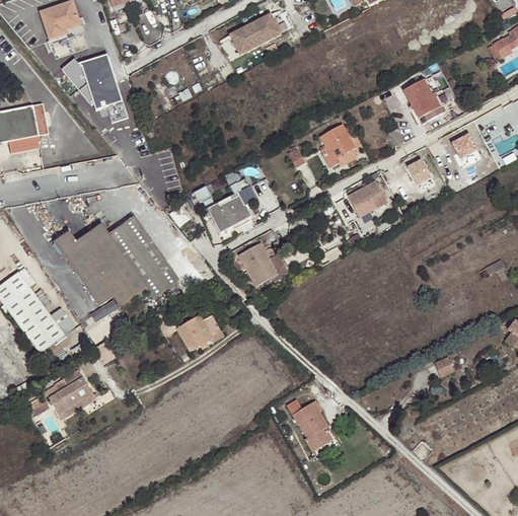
[(40,10),(49,39),(67,33),(66,28),(80,24),(72,0),(69,0),(40,10)]
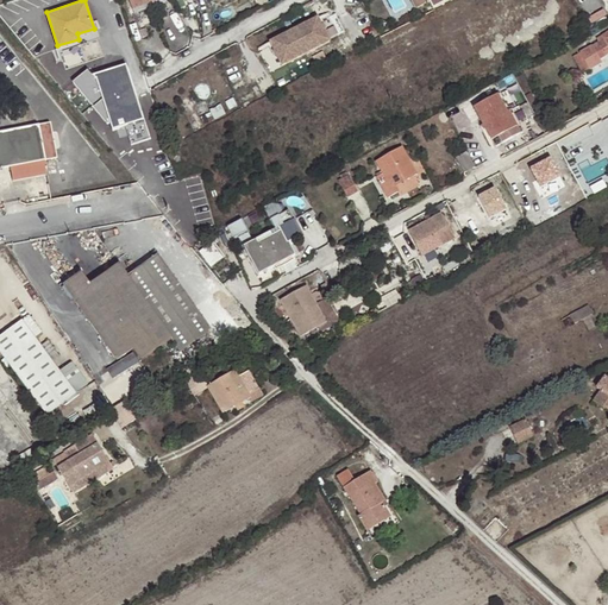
[(269,39),(281,63),(328,39),(317,16),(269,39)]
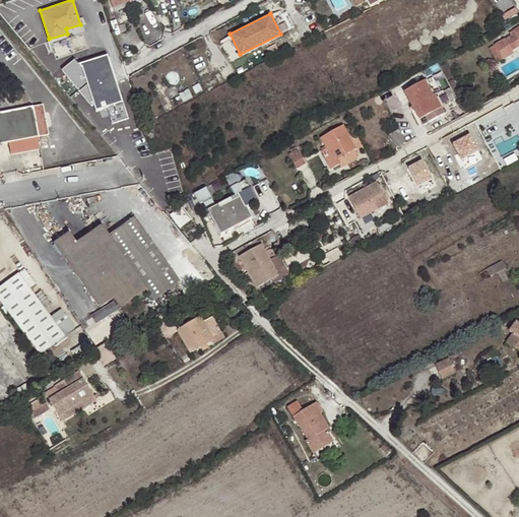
[(495,44),(498,48),(503,57),(513,52),(510,46),(504,38),(495,44)]
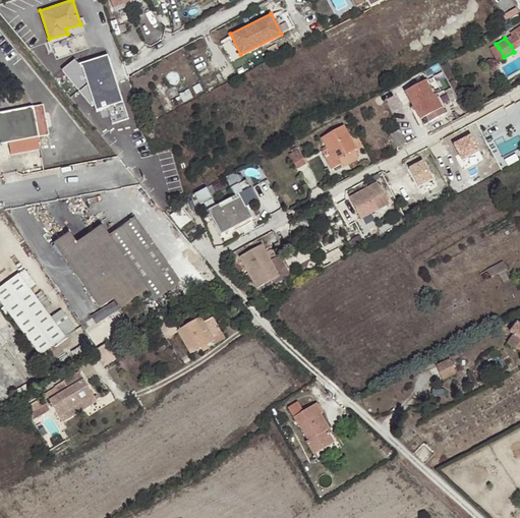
[(499,48),(495,49),(500,59),(504,57),(499,48)]
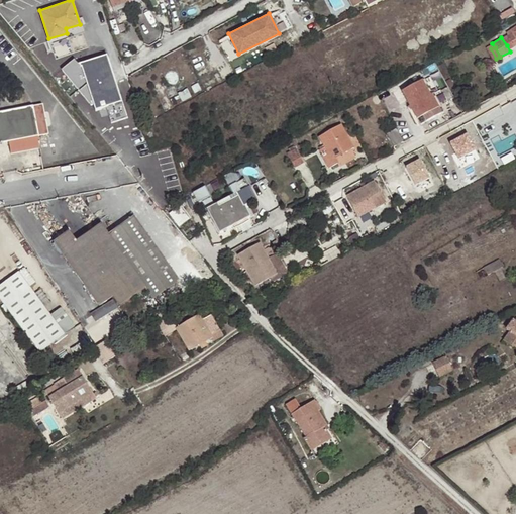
[(73,57),(61,66),(90,102),(93,101),(94,108),(105,105),(110,120),(126,115),(106,55),(79,64),(73,57)]
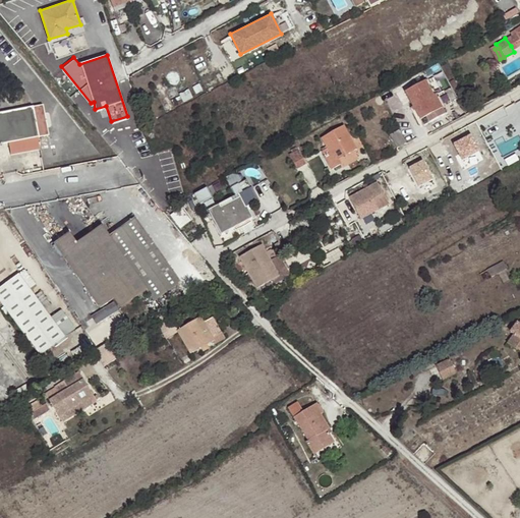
[(432,94),(424,79),(404,91),(422,123),(447,110),(438,92),(432,94)]
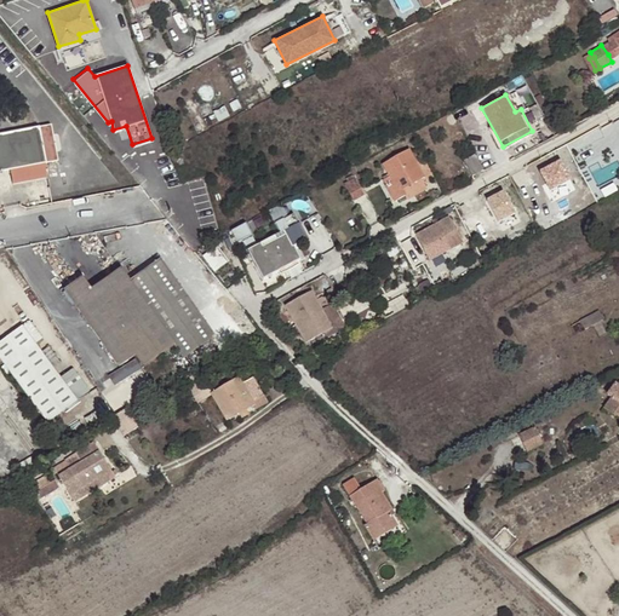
[(0,168),(7,167),(43,161),(57,157),(49,122),(0,131),(0,168)]
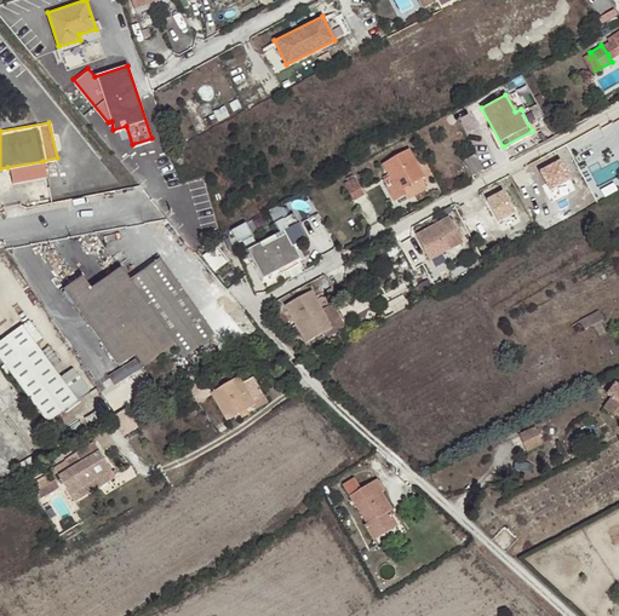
[(413,162),(416,160),(408,147),(382,162),(391,179),(385,183),(394,197),(403,193),(406,196),(425,185),(420,177),(422,176),(413,162)]
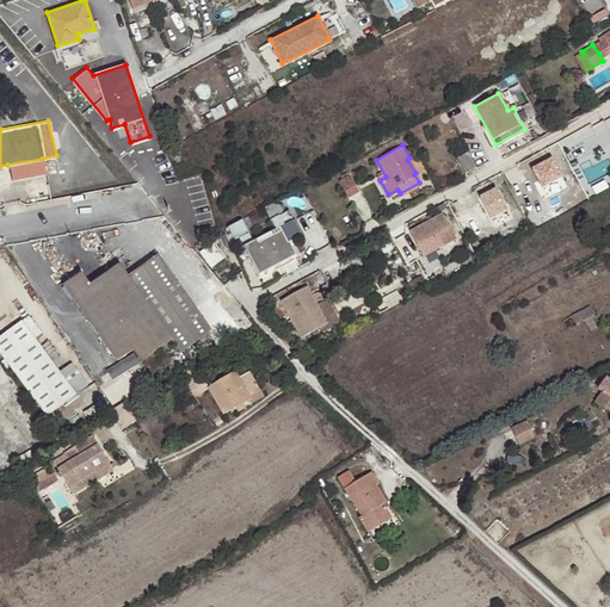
[(475,165),(467,149),(456,155),(464,171),(475,165)]
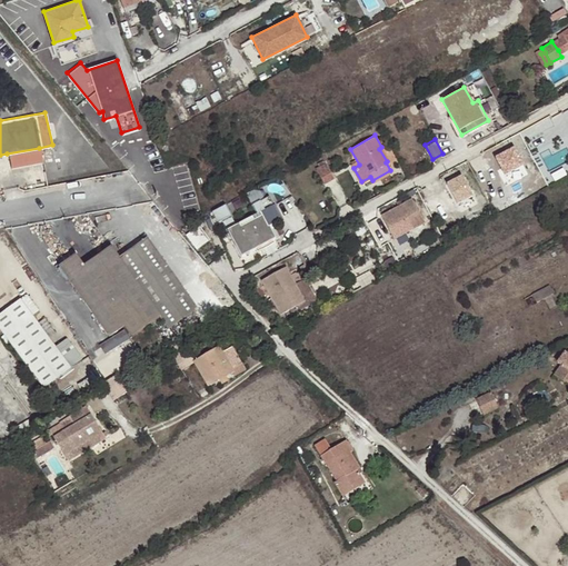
[(389,160),(381,147),(379,149),(387,161),(389,160)]
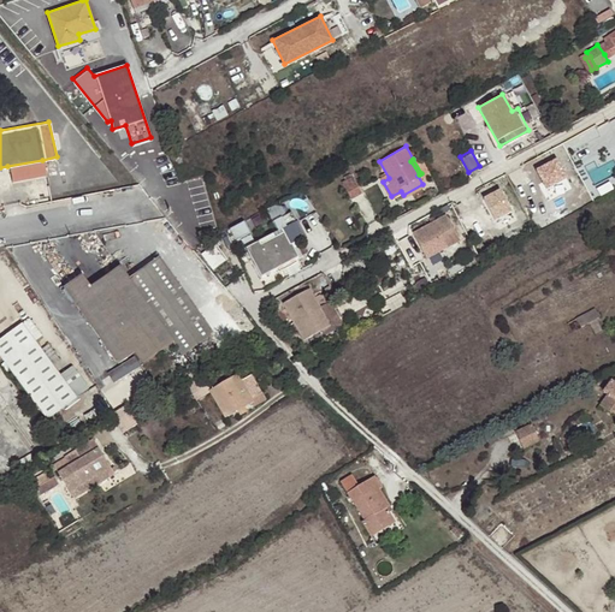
[(42,160),(7,166),(11,180),(45,174),(42,160)]
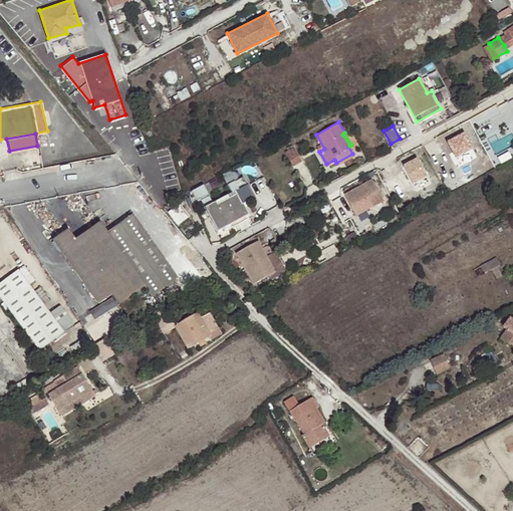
[(301,159),(293,145),(284,151),(292,164),(301,159)]
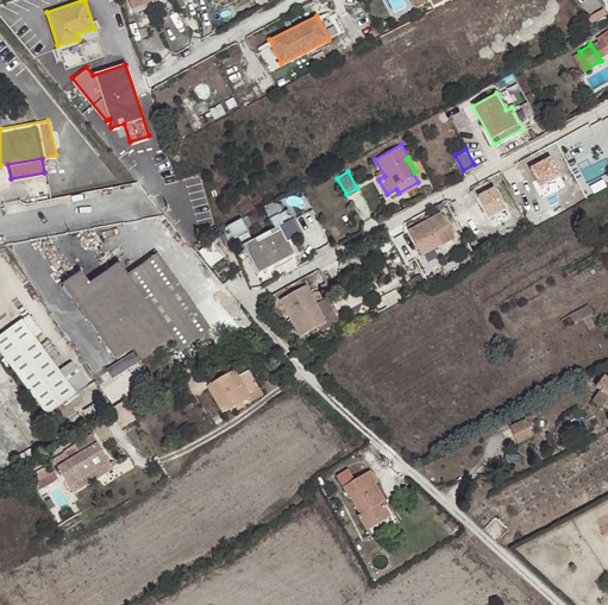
[(301,233),(287,207),(269,216),(276,231),(257,241),(255,237),(242,244),(257,272),(294,252),(288,240),(301,233)]
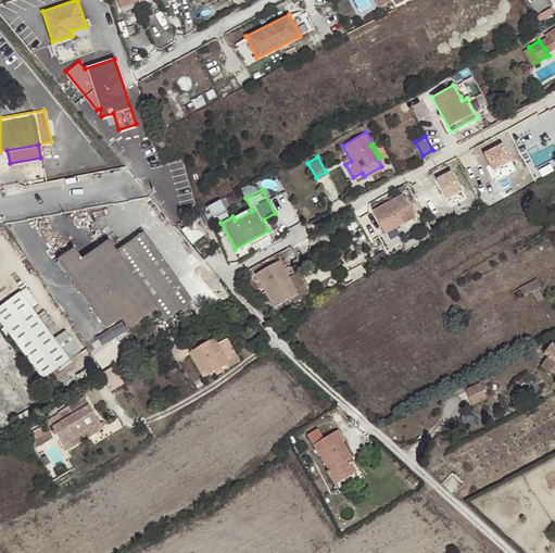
[(401,193),(373,210),(379,223),(399,212),(405,222),(414,216),(401,193)]
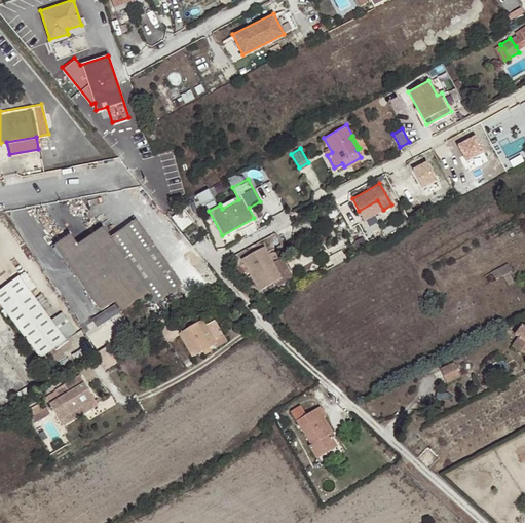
[(198,202),(214,195),(209,185),(193,192),(198,202)]
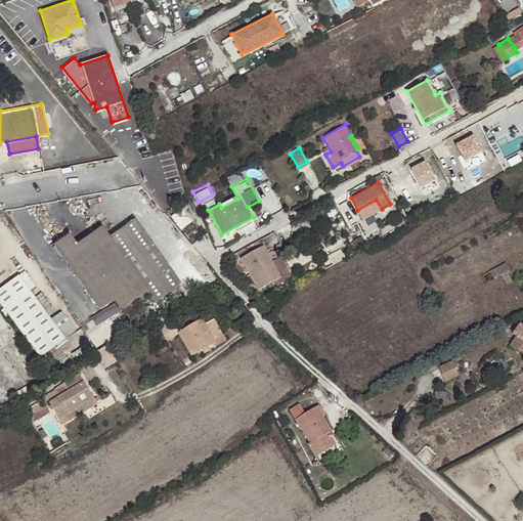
[(102,226),(89,235),(141,293),(145,290),(154,301),(180,283),(134,219),(110,237),(102,226)]
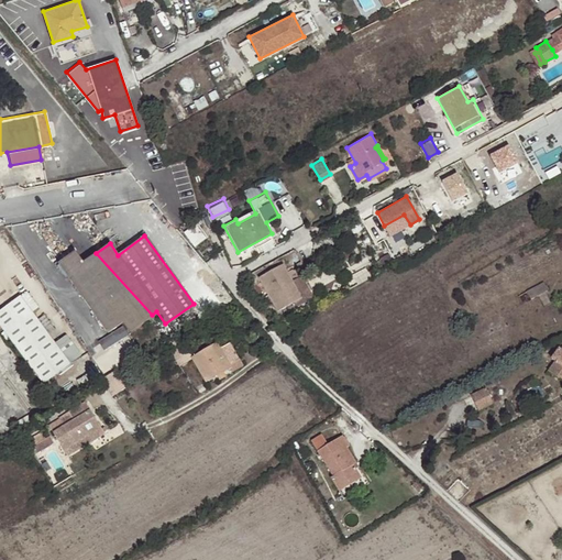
[(152,315),(96,253),(83,263),(74,252),(58,262),(106,331),(121,320),(129,331),(152,315)]
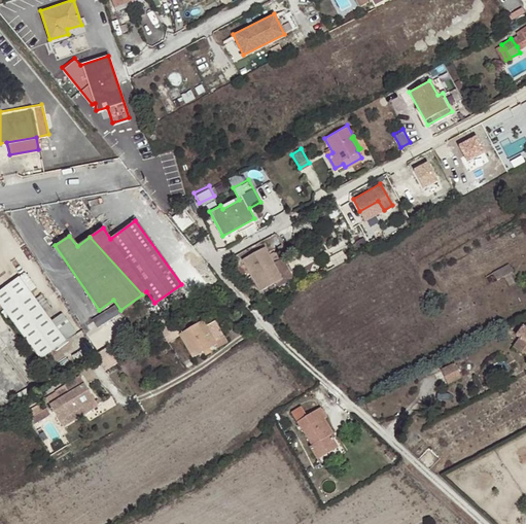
[(281,277),(264,245),(241,257),(258,289),(281,277)]
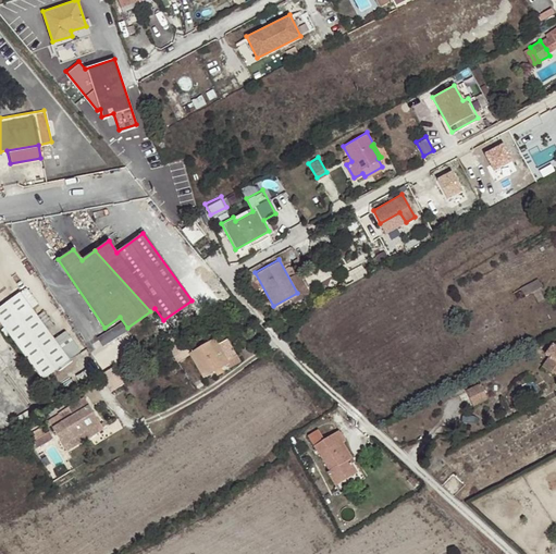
[(69,357),(20,291),(0,305),(0,320),(41,377),(69,357)]
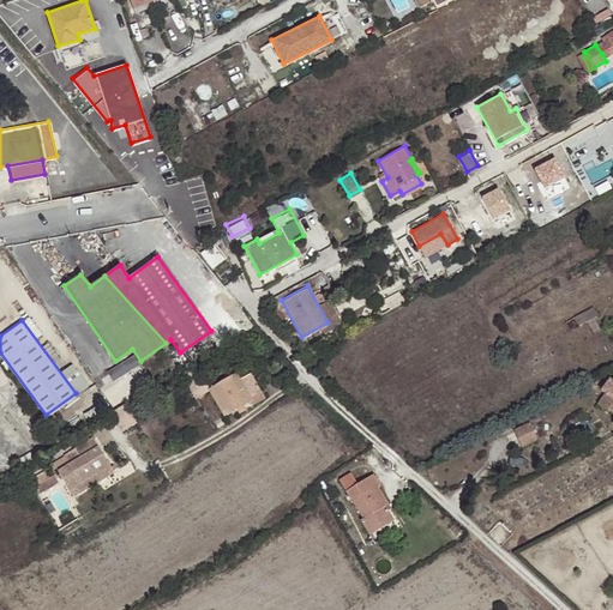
[(224,414),(235,409),(244,404),(251,399),(252,398),(250,394),(259,388),(250,372),(240,378),(236,372),(215,384),(211,378),(205,381),(202,374),(196,378),(188,368),(174,376),(188,399),(208,388),(224,414)]
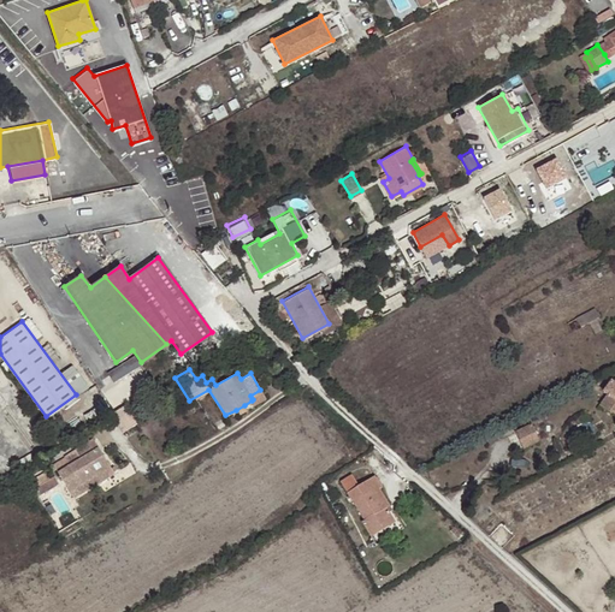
[(614,379),(613,380),(605,391),(608,393),(601,404),(614,414),(614,379)]
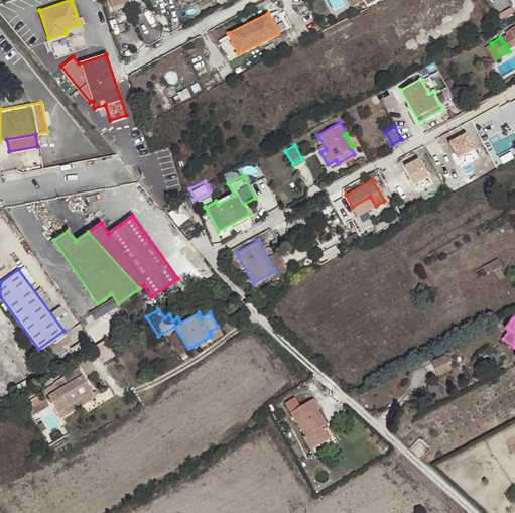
[(219,327),(218,327),(210,332),(212,335),(211,336),(213,340),(223,334),(219,327)]
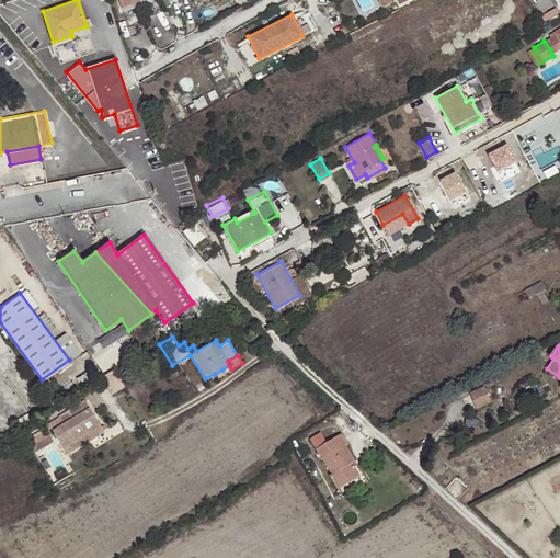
[(120,387),(113,379),(105,387),(111,394),(120,387)]
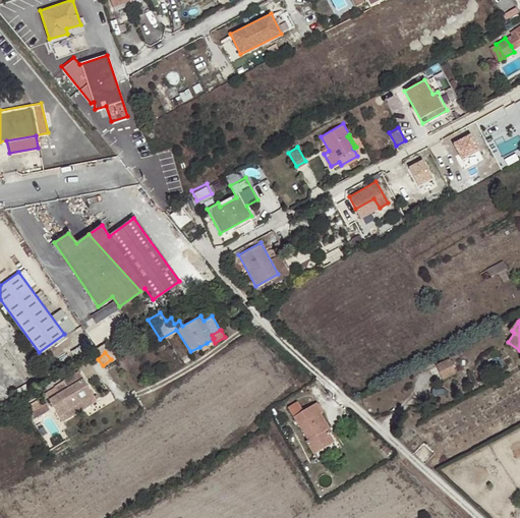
[(452,355),(435,361),(443,379),(459,371),(452,355)]
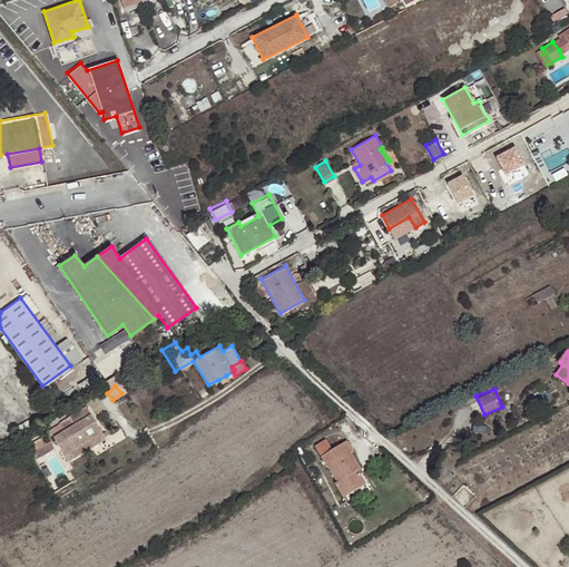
[(54,410),(78,396),(74,390),(62,397),(59,392),(47,400),(54,410)]
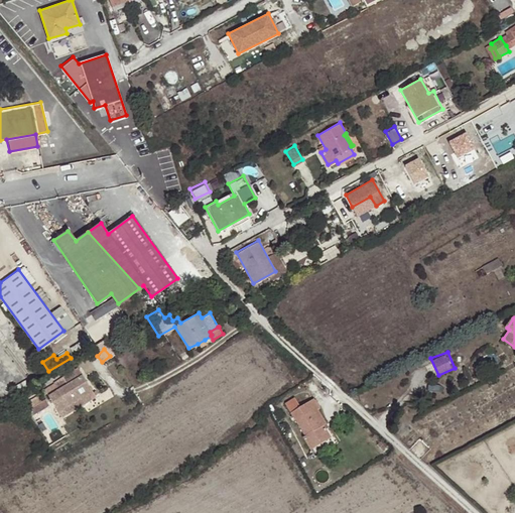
[(48,371),(45,367),(35,373),(34,372),(13,385),(16,390),(37,378),(38,377),(48,371)]
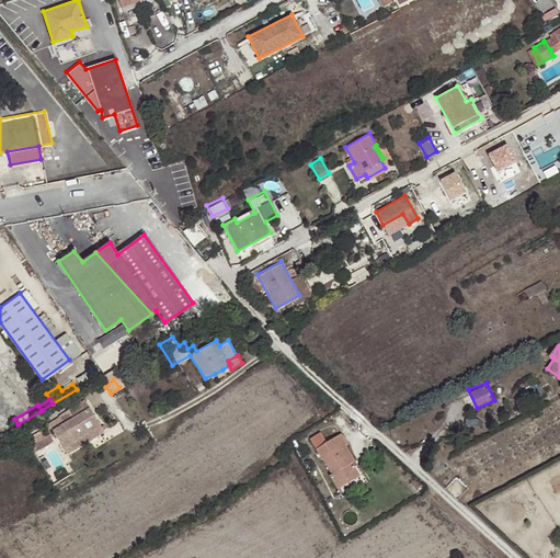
[(95,425),(99,432),(103,430),(90,406),(86,409),(80,400),(57,413),(63,422),(53,429),(61,445),(95,425)]
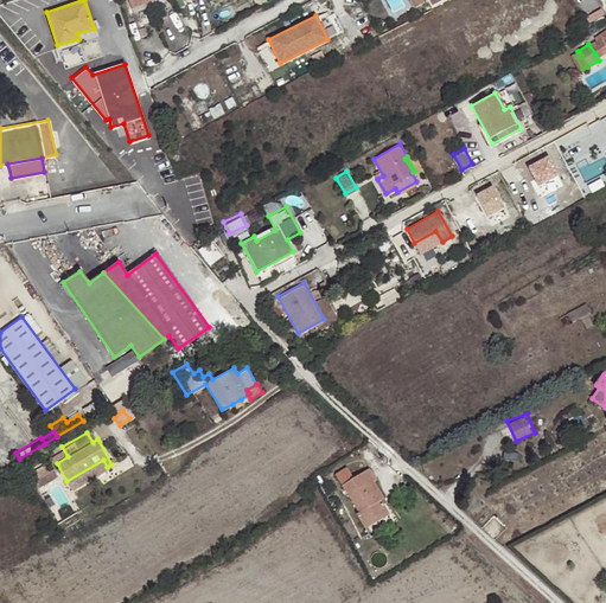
[(39,483),(55,473),(45,460),(30,469),(39,483)]
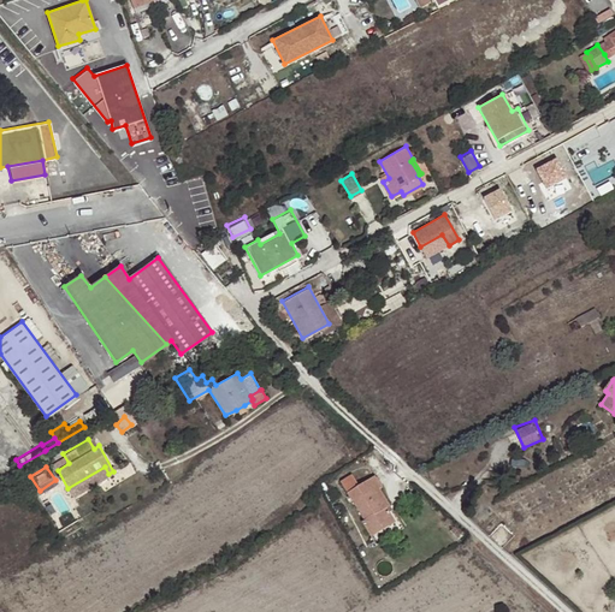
[(72,497),(108,474),(105,467),(67,488),(72,497)]
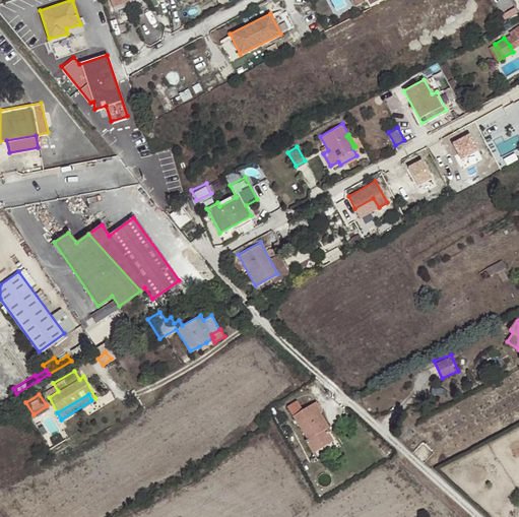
[(322,441),(323,444),(332,439),(325,428),(328,426),(319,410),(321,409),(315,400),(292,414),(307,438),(305,439),(311,448),(322,441)]
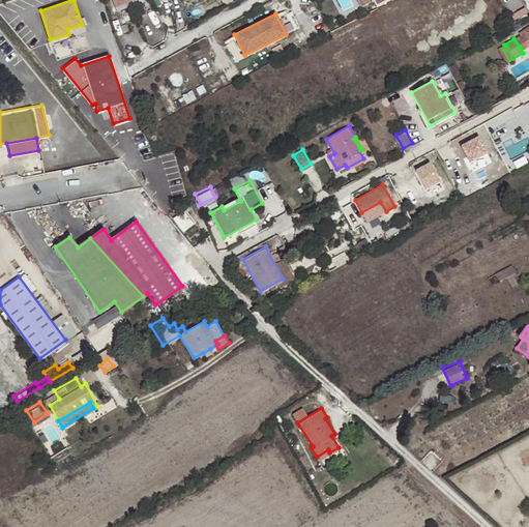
[(318,460),(329,452),(328,449),(317,457),(318,460)]
